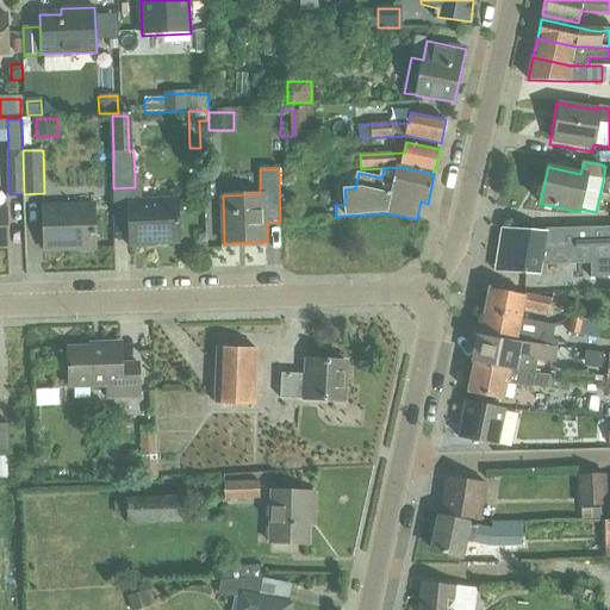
[(142,200),(129,200),(129,209),(130,248),(148,247),(148,244),(179,243),(179,224),(180,224),(179,199),(142,200)]
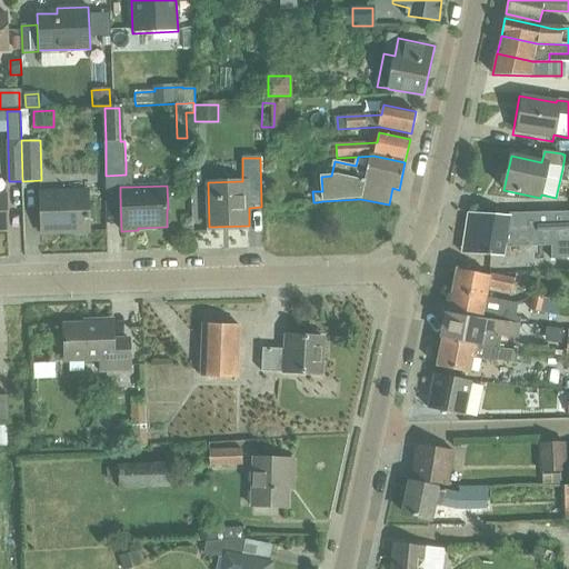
[(42,235),(90,232),(88,191),(40,193),(42,235)]
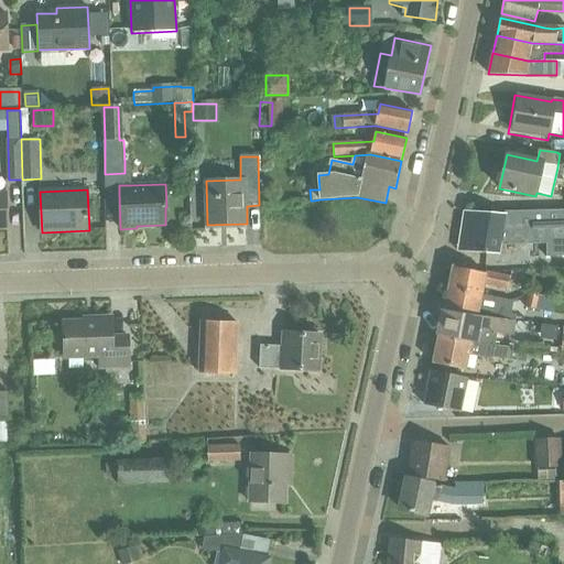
[(182,214),(193,214),(194,196),(183,195),(182,214)]
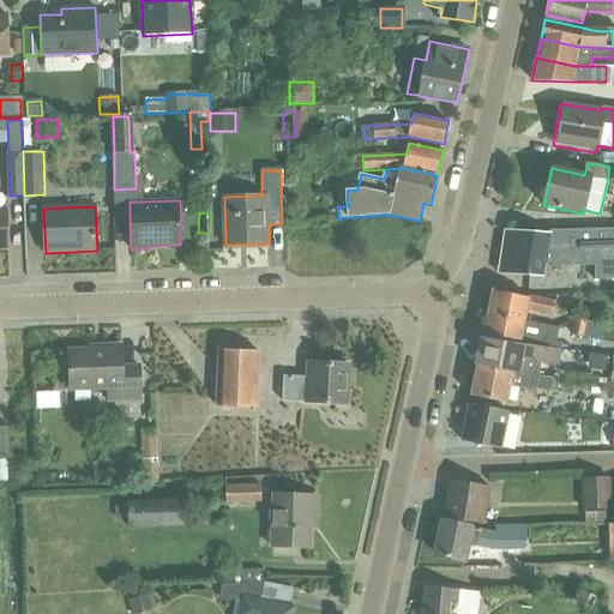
[(507,232),(504,248),(513,251),(509,275),(543,277),(545,266),(594,265),(594,280),(602,280),(613,278),(613,229),(549,232),(549,234),(516,232),(516,234),(507,232)]
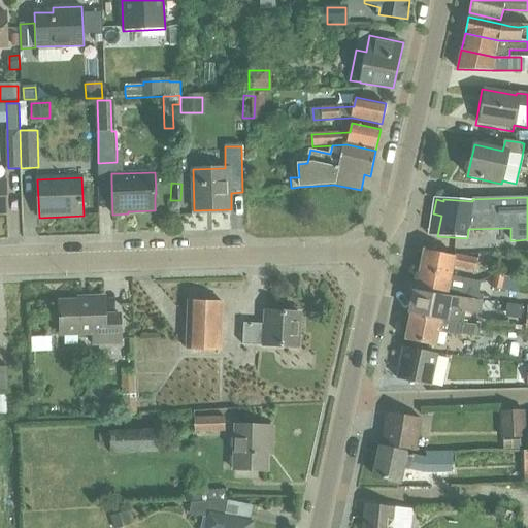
[(424,251),(419,272),(451,278),(453,267),(474,271),(477,260),(455,255),(455,257),(424,251)]
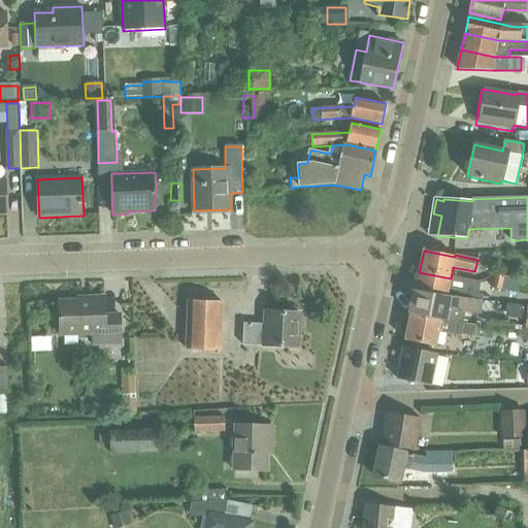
[(415,293),(481,302),(482,297),(475,295),(479,283),(477,283),(477,284),(451,278),(419,272),(415,293)]
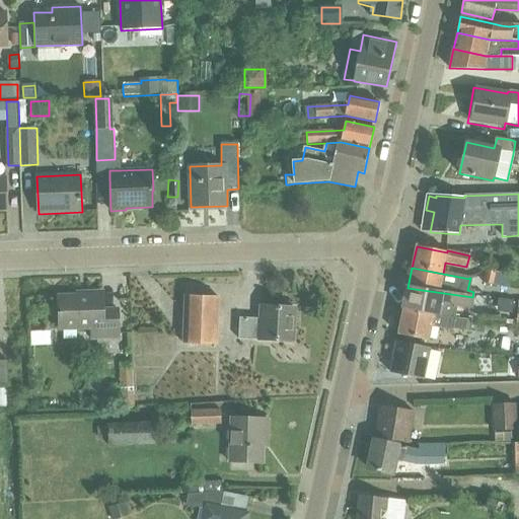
[(493,286),(495,273),(487,271),(484,284),(493,286)]
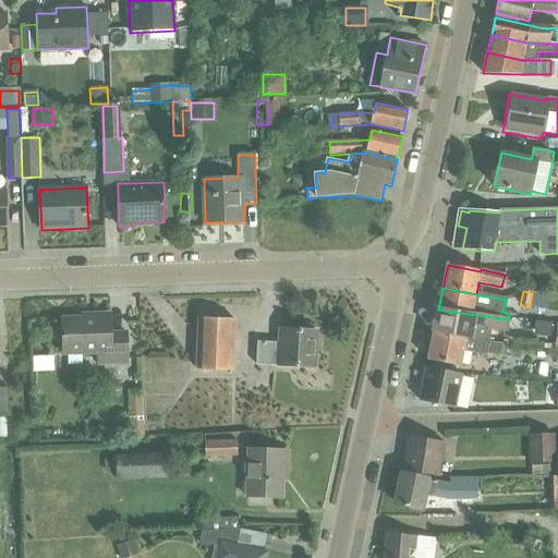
[(532,293),(530,307),(544,310),(546,295),(532,293)]
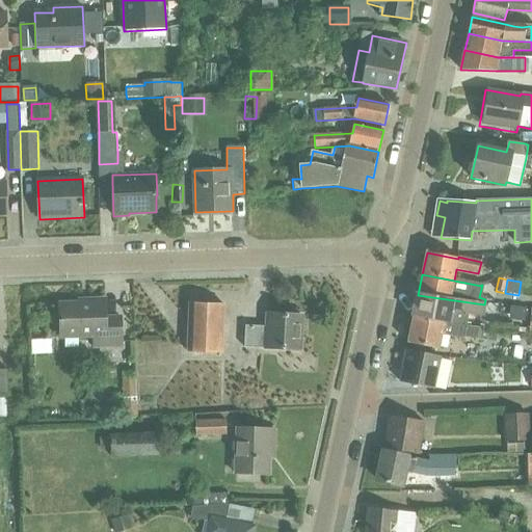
[(418,295),(414,318),(449,325),(464,326),(468,314),(482,316),(484,304),(418,295)]
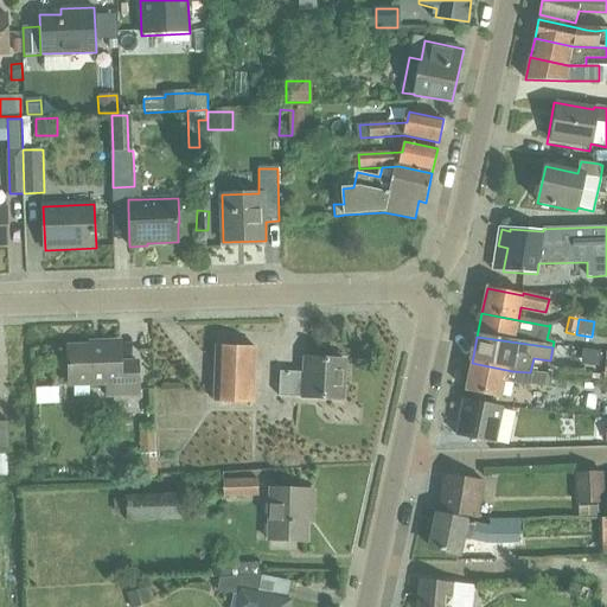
[(107,396),(139,395),(139,363),(121,363),(120,342),(103,343),(103,346),(68,347),(69,385),(107,384),(107,396)]
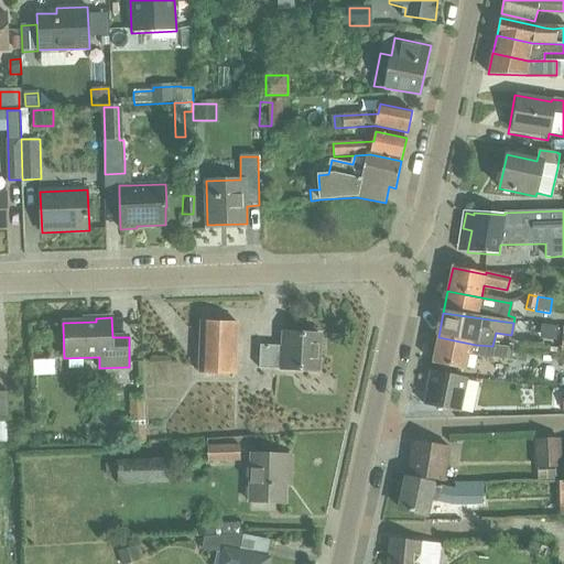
[(235,376),(237,323),(202,321),(199,375),(235,376)]
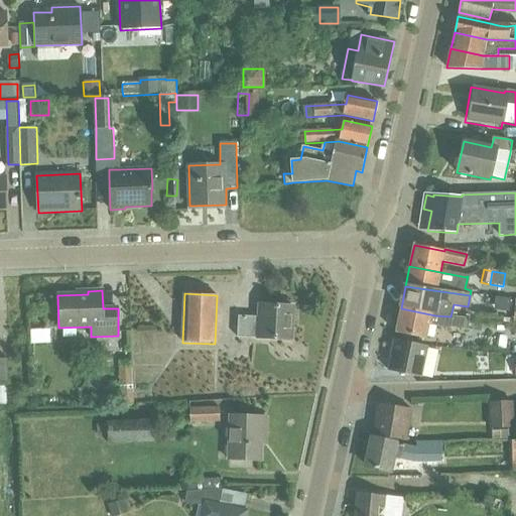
[(485,308),(500,309),(500,294),(486,294),(485,308)]
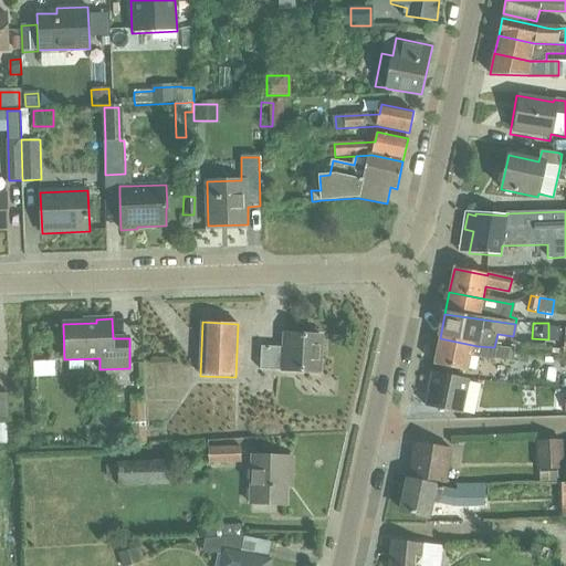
[(320,371),(322,336),(286,335),(285,348),(262,347),(262,369),(320,371)]
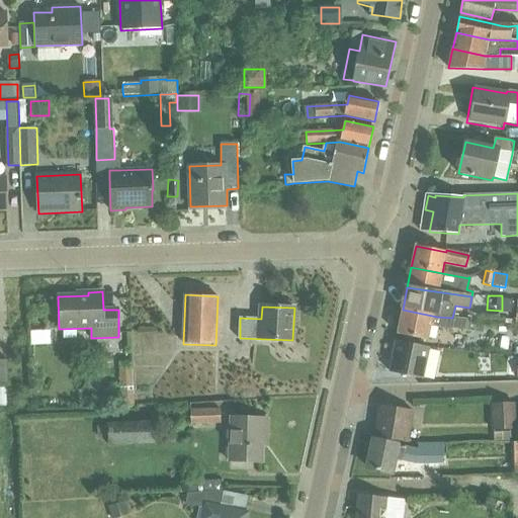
[(437,317),(403,310),(398,335),(427,342),(431,325),(451,329),(468,331),(470,321),(452,318),(437,317)]
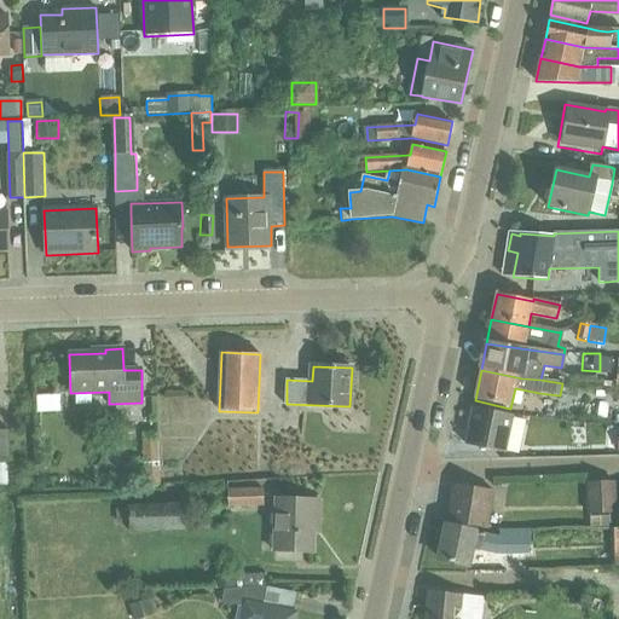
[(59,394),(36,394),(36,411),(59,411),(59,394)]
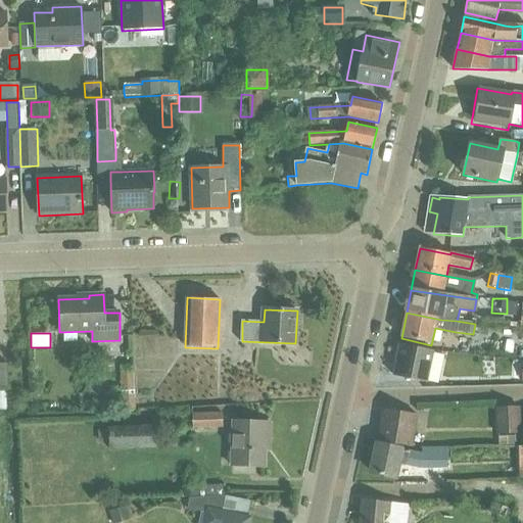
[(393,376),(426,383),(432,351),(399,344),(396,360),(397,360),(393,376)]
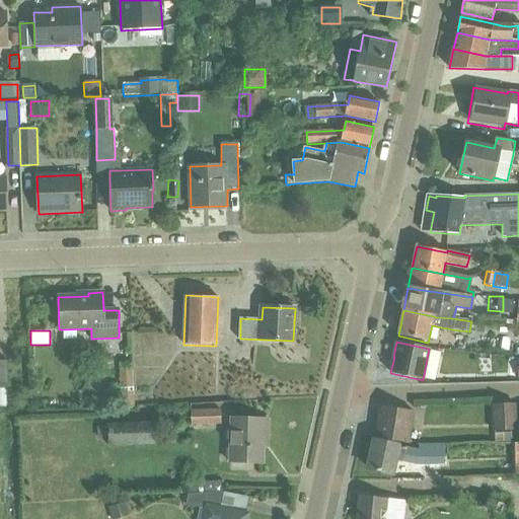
[(0,385),(7,385),(9,385),(8,361),(0,361),(0,385)]
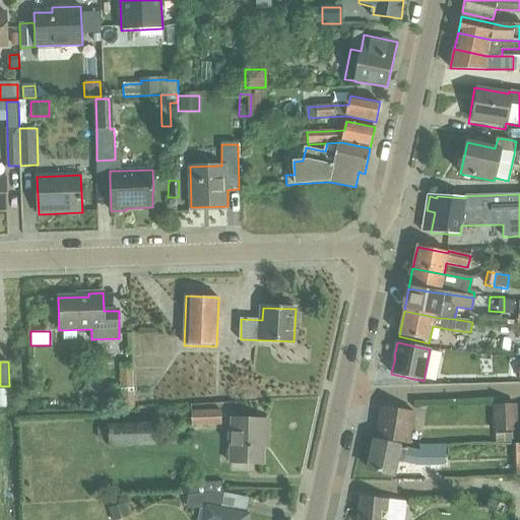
[(134,406),(132,364),(119,365),(121,406),(134,406)]
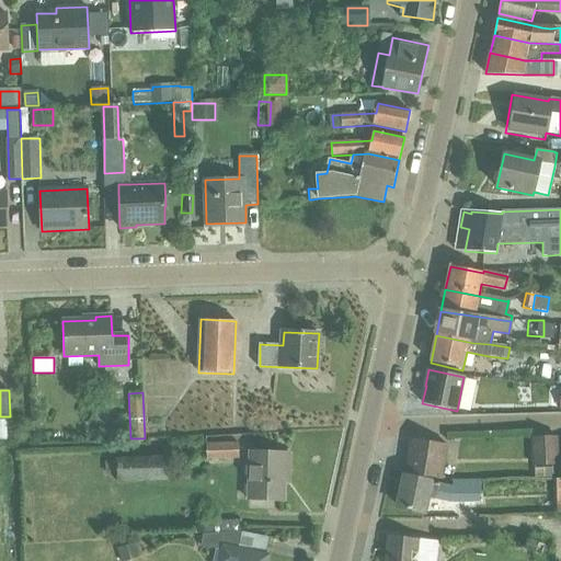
[(121,428),(111,430),(111,438),(121,438),(121,428)]
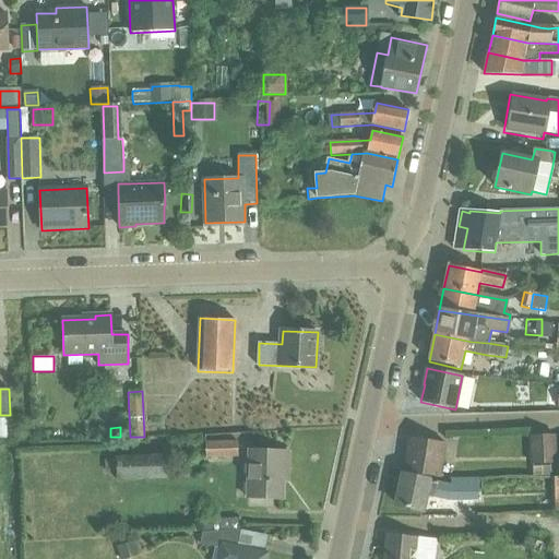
[(531,437),(532,465),(556,464),(555,436),(531,437)]
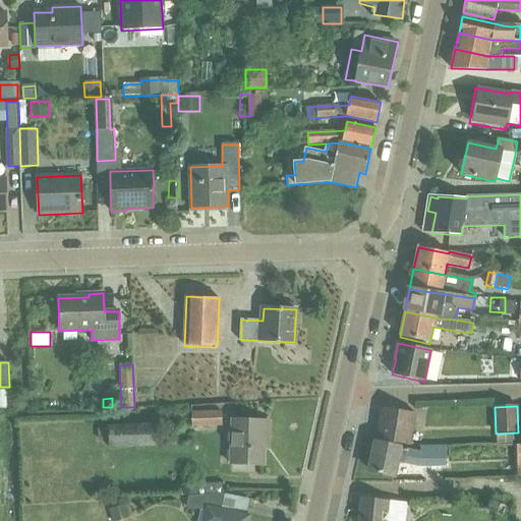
[(414,414),(383,408),(377,441),(409,446),(414,414)]
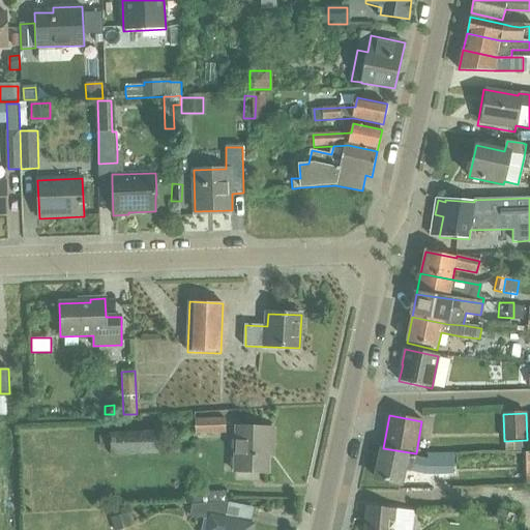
[(196,435),(226,434),(226,419),(196,420),(196,435)]
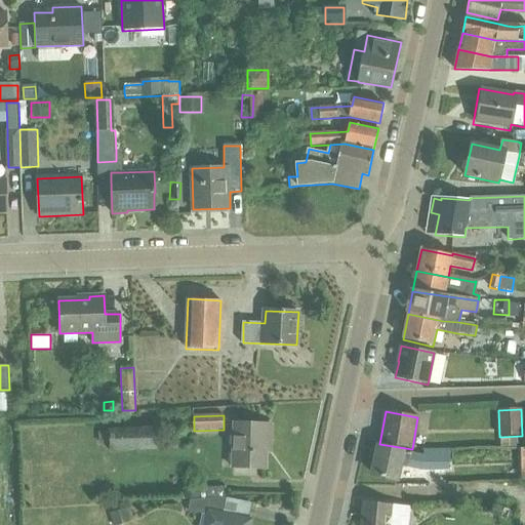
[(233,470),(267,471),(267,446),(271,446),(272,426),(235,423),(233,470)]
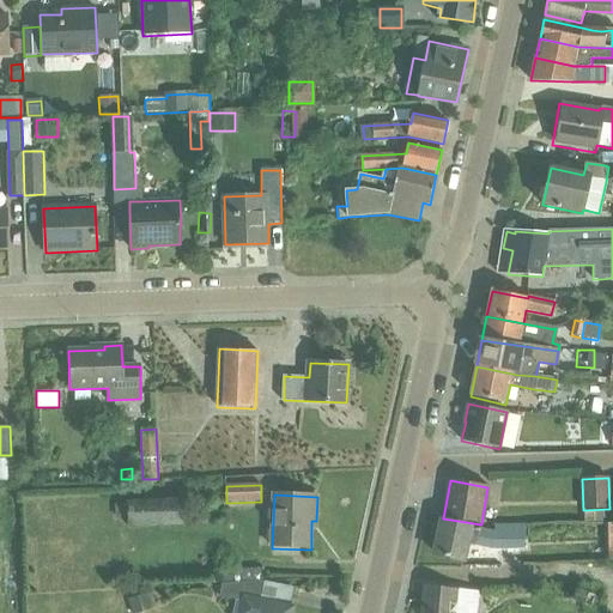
[(128,526),(183,525),(183,501),(127,502),(128,526)]
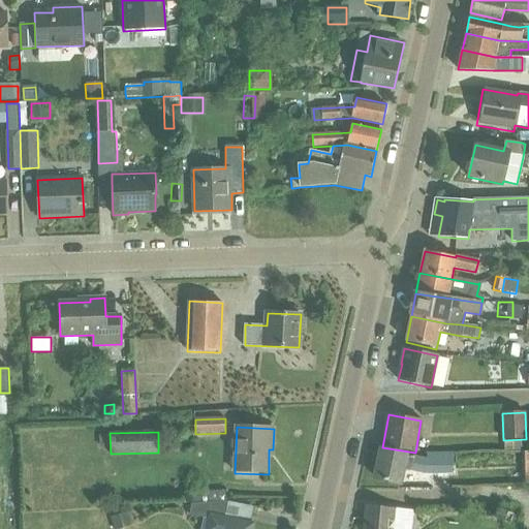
[(375,478),(400,484),(403,470),(425,474),(453,474),(453,454),(427,454),(427,461),(380,450),(375,478)]
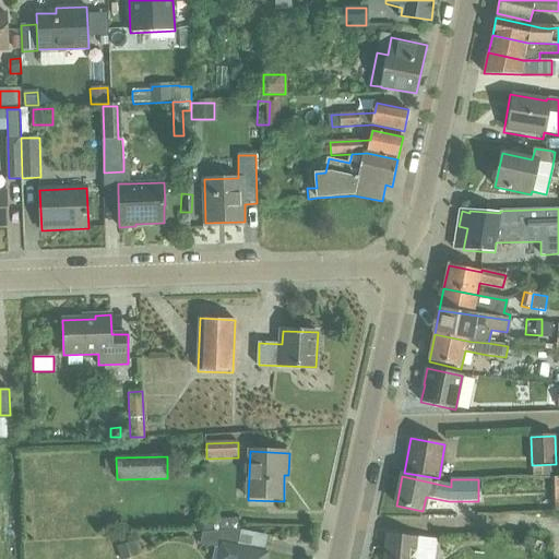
[(269,537),(241,532),(241,531),(203,533),(200,545),(222,549),(219,558),(265,558),(268,554),(265,554),(269,537)]
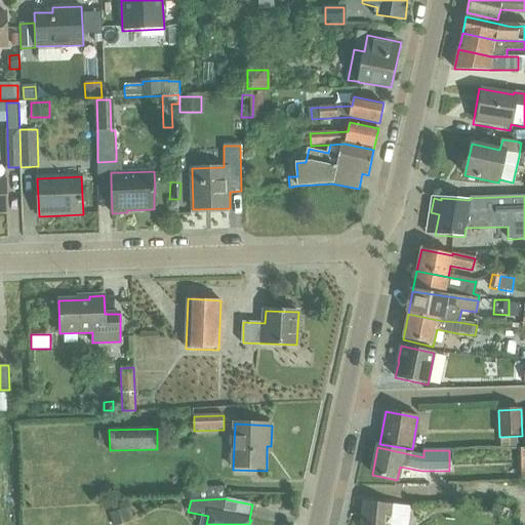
[(363,501),(360,524),(405,524),(408,507),(391,505),(363,501)]
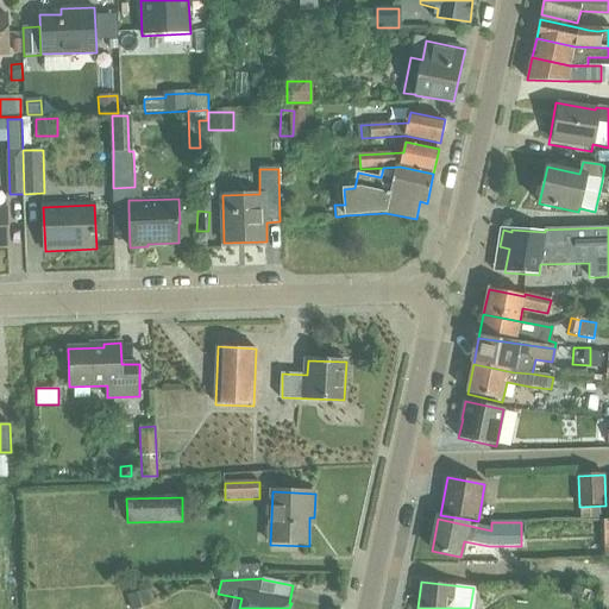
[(129,596),(131,608),(135,608),(151,604),(148,590),(129,596)]
